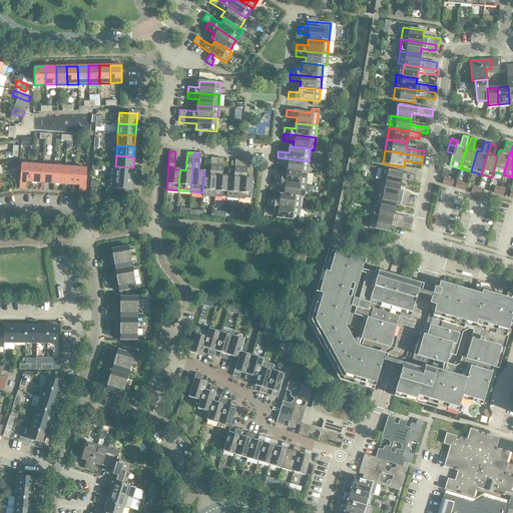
[(209,175),(204,175),(202,192),(202,196),(214,196),(217,158),(210,157),(209,175)]
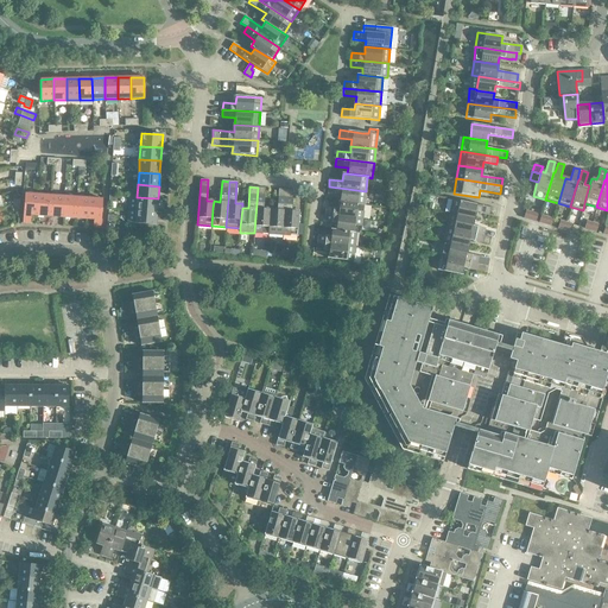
[(366,191),(329,187),(328,194),(341,195),(340,202),(365,206),(366,191)]
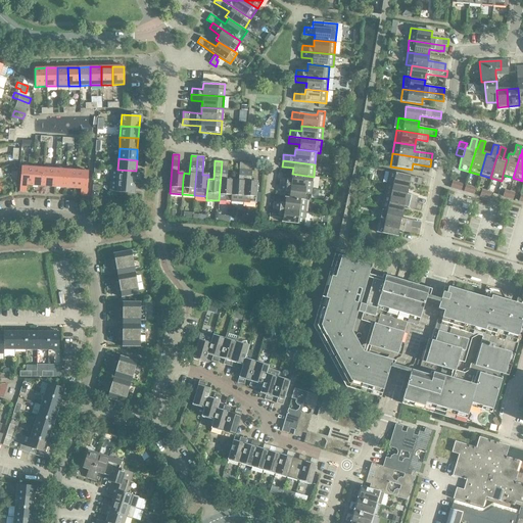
[(219,200),(231,201),(232,181),(227,180),(228,161),(222,161),(219,200)]
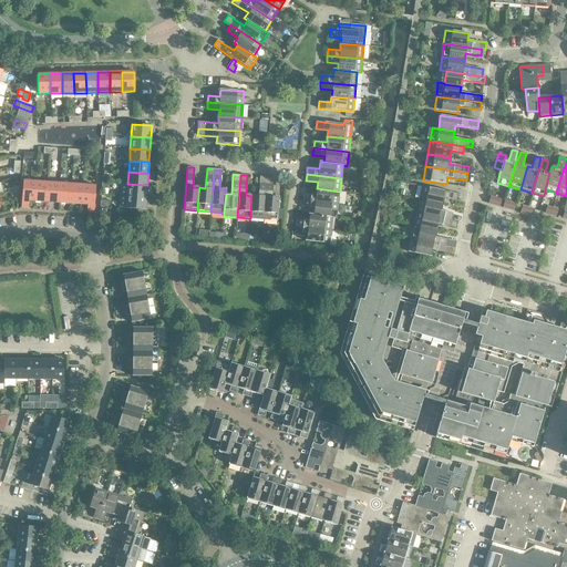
[(251,196),(250,218),(264,219),(267,177),(259,176),(258,196),(251,196)]
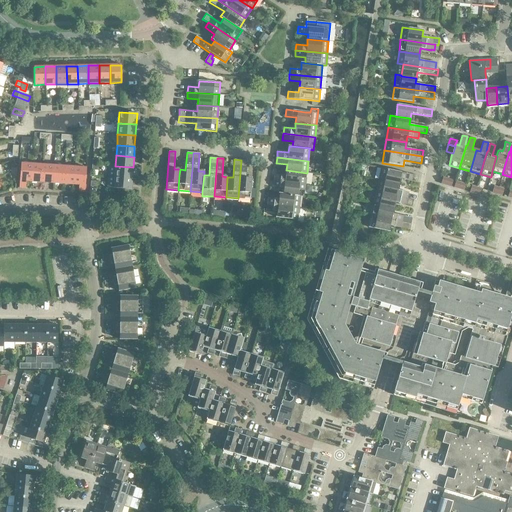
[(247,160),(241,160),(238,198),(250,199),(252,178),(246,178),(247,160)]
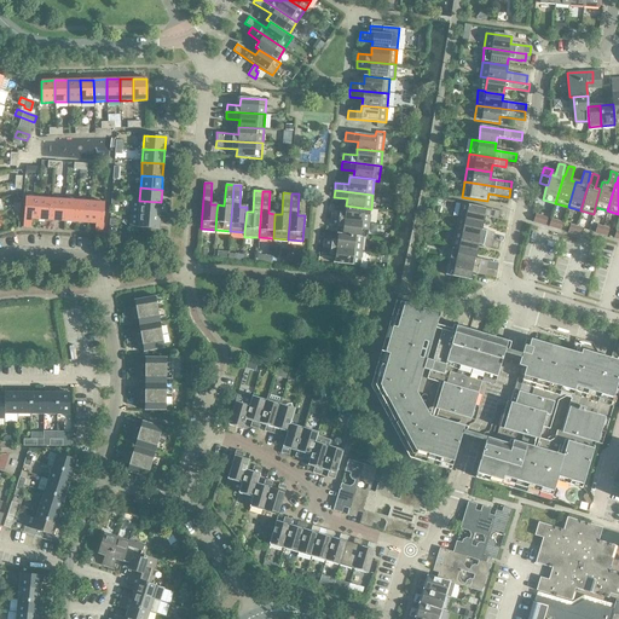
[(25,197),(23,227),(30,227),(32,219),(38,220),(39,198),(25,197)]
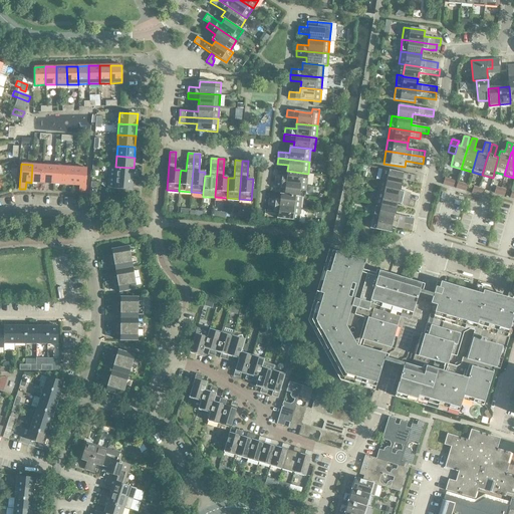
[(43,166),(32,165),(31,183),(42,183),(43,166)]
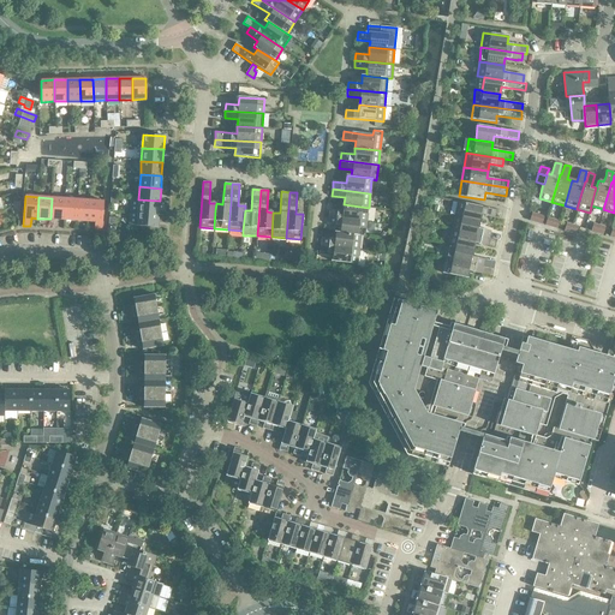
[(65,198),(52,198),(51,219),(63,220),(65,198)]
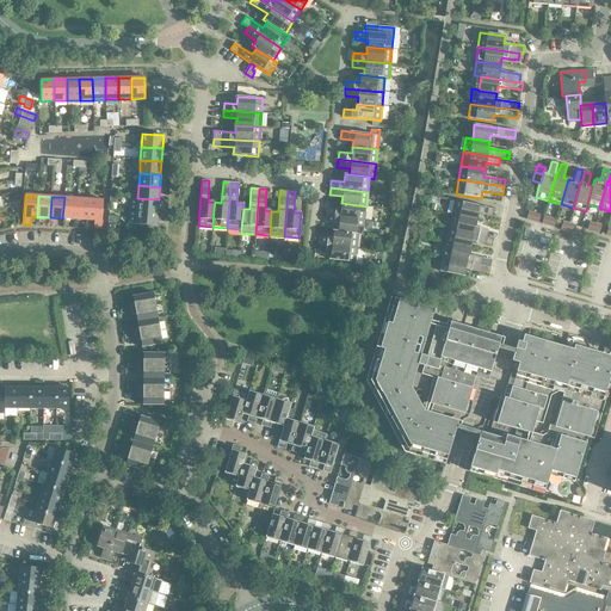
[(75,220),(76,198),(65,197),(62,218),(75,220)]
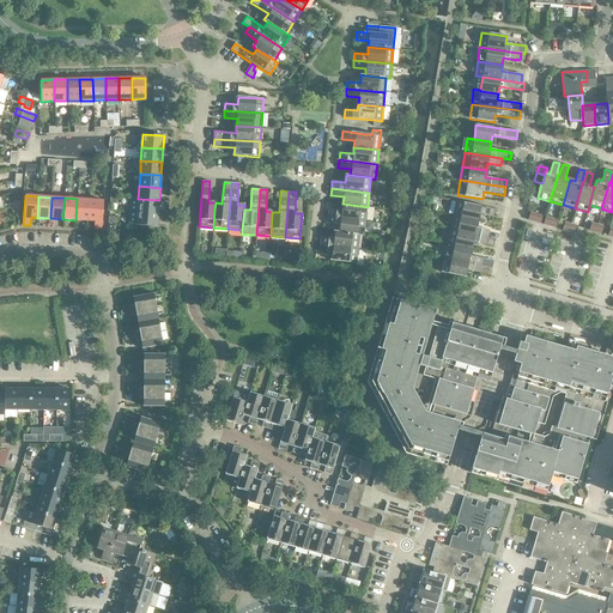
[(89,222),(90,200),(77,199),(76,220),(89,222)]
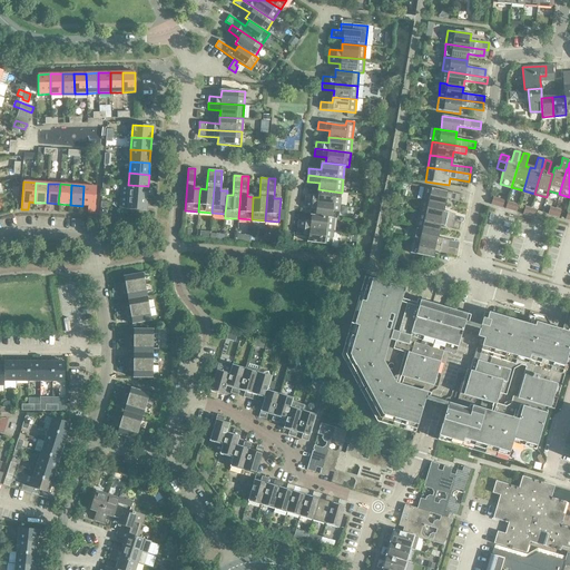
[(121,185),(120,196),(147,198),(148,186),(128,185),(121,185)]
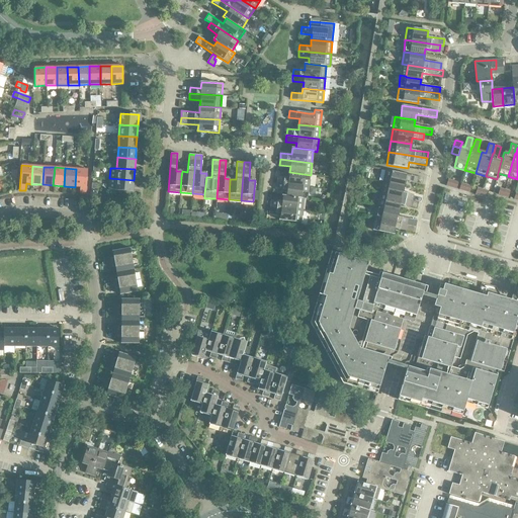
[(85,194),(87,170),(76,169),(75,187),(80,187),(79,194),(85,194)]
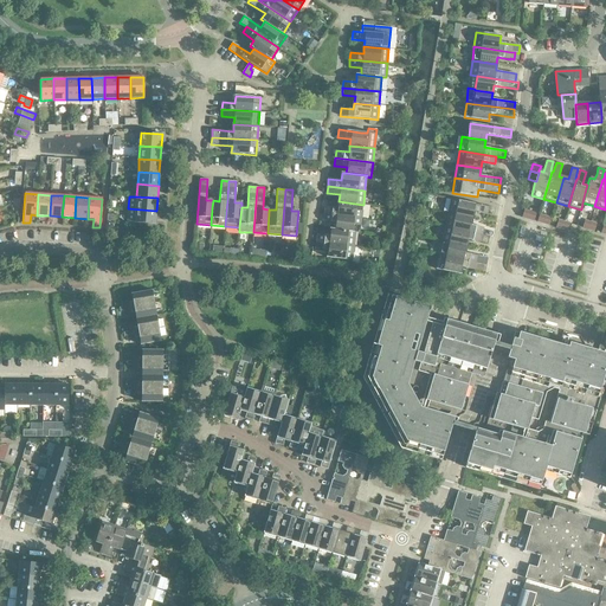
[(496,208),(451,199),(447,213),(472,218),(474,212),(494,216),(496,208)]
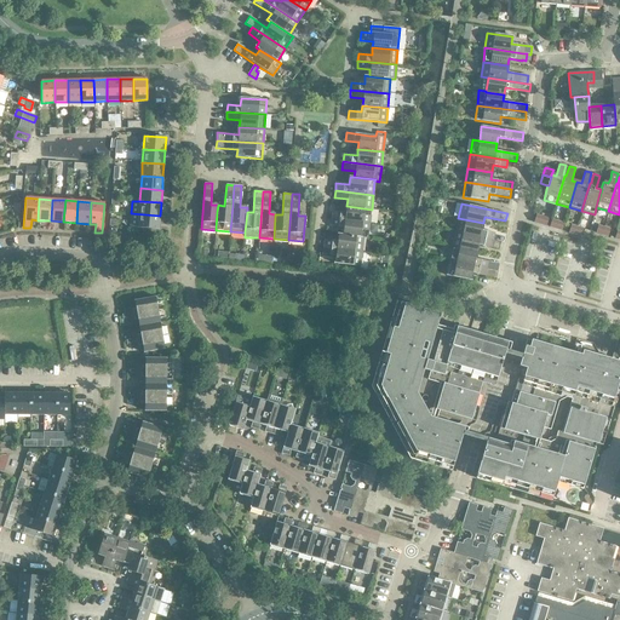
[(332,211),(332,219),(369,223),(372,210),(346,206),(345,213),(332,211)]
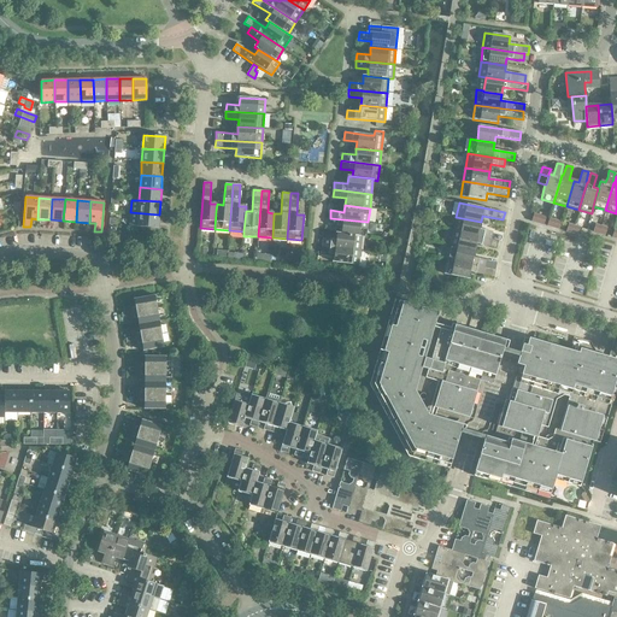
[(159,215),(130,212),(129,227),(158,228),(159,215)]
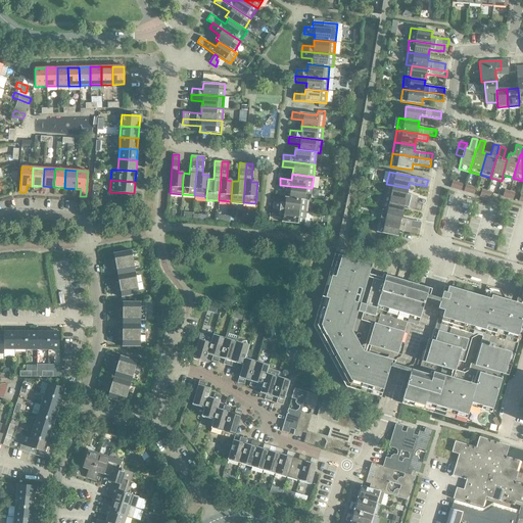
[(407,194),(408,188),(386,184),(384,195),(416,202),(417,196),(407,194)]
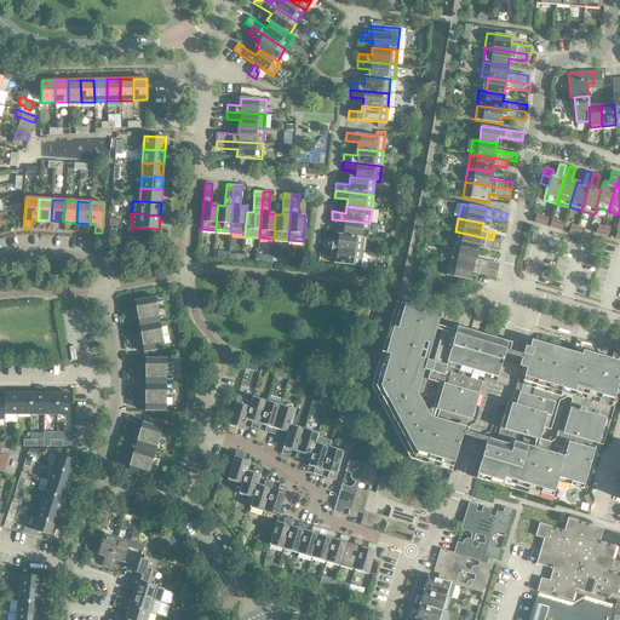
[(369,223),(332,219),(331,227),(344,228),(343,234),(363,237),(368,239),(369,223)]
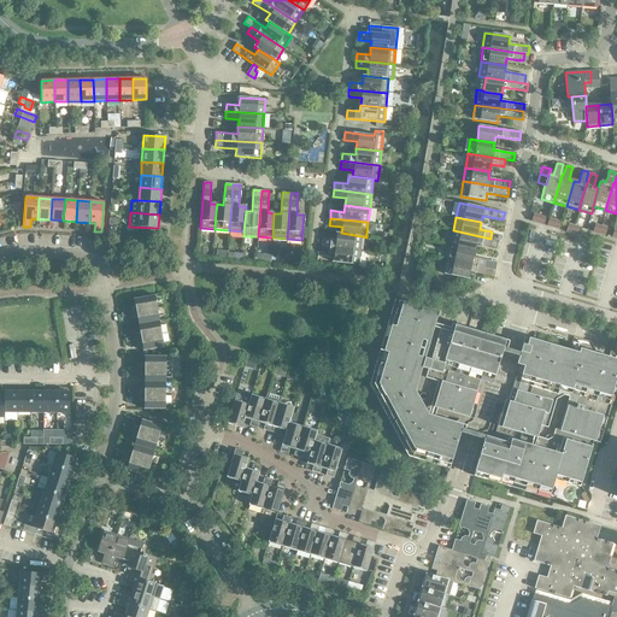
[(498,240),(491,239),(453,230),(450,246),(457,247),(475,251),(476,244),(497,248),(498,240)]
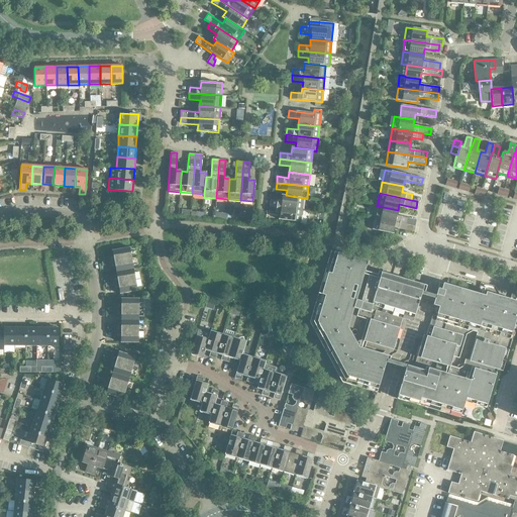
[(301,210),(303,198),(286,195),(282,195),(282,201),(271,200),(270,206),(301,210)]
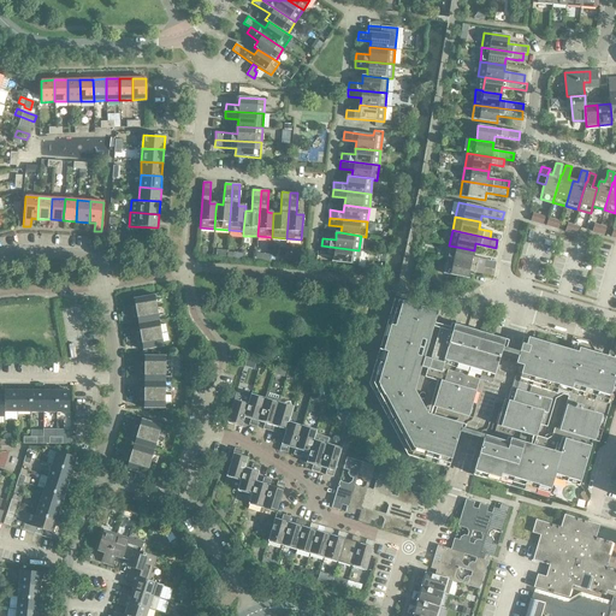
[(357,265),(359,250),(321,246),(320,253),(333,254),(332,261),(357,265)]
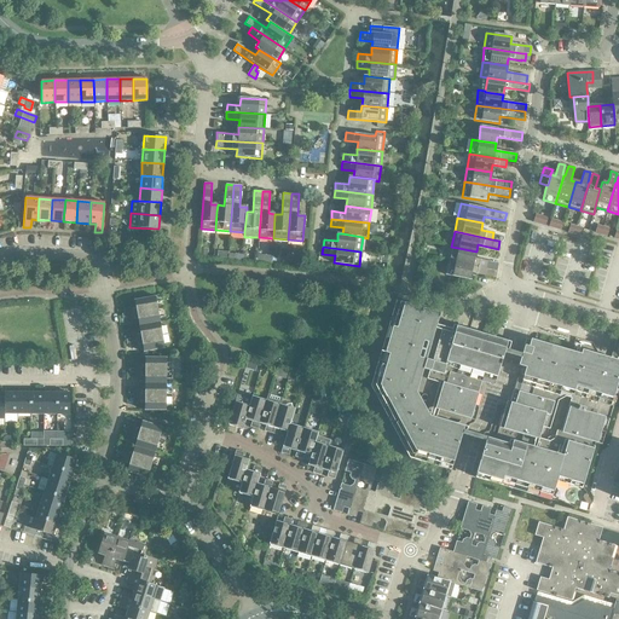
[(458,248),(451,247),(449,260),(497,271),(498,264),(474,258),(476,252),(458,248)]
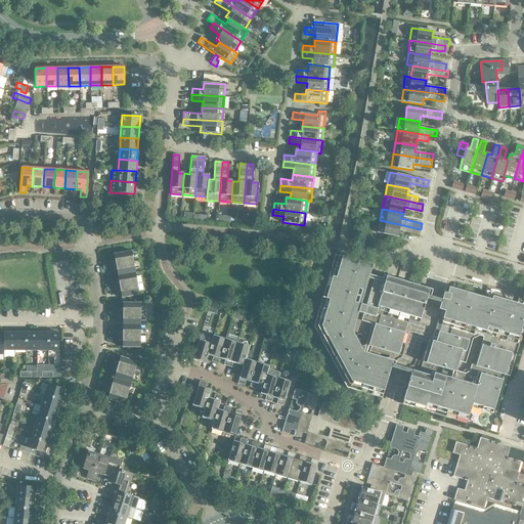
[(421,229),(380,220),(377,232),(397,236),(399,231),(420,235),(421,229)]
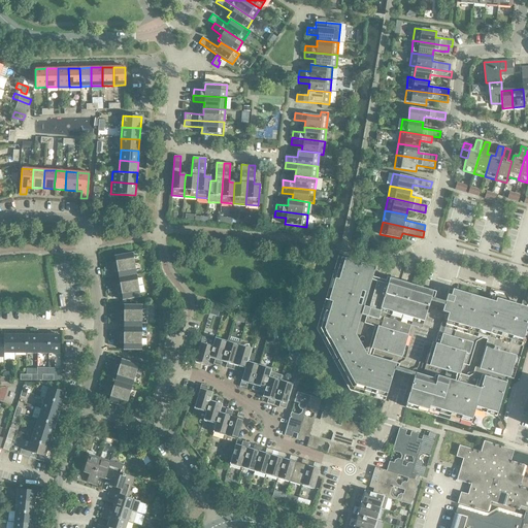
[(136,275),(132,253),(114,256),(119,278),(136,275)]
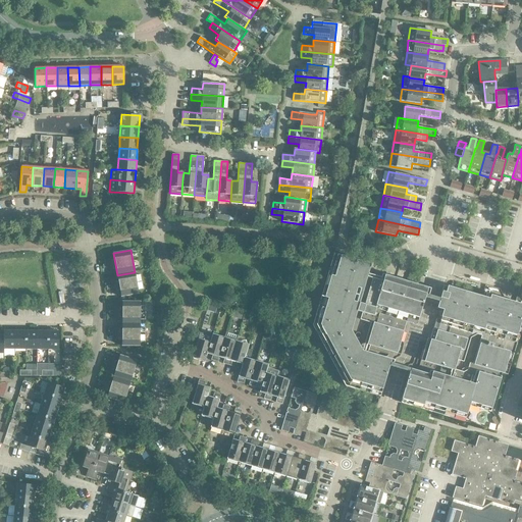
[(362,263),(334,255),(313,326),(345,383),(378,394),(386,367),(382,366),(372,362),(373,360),(365,358),(364,360),(355,357),(341,332),(352,296),(355,297),(357,289),(354,289),(362,263)]
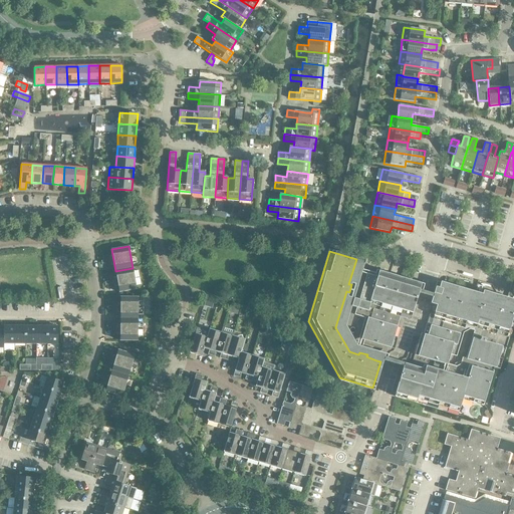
[(133,268),(115,271),(119,292),(137,289),(134,275),(133,268)]
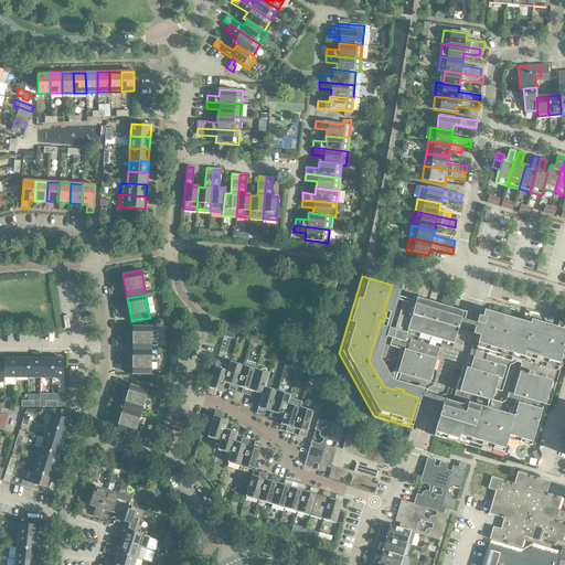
[(395,329),(388,328),(386,336),(392,338),(390,345),(402,349),(394,372),(429,382),(437,359),(409,350),(413,340),(451,351),(460,322),(461,318),(403,300),(395,329)]
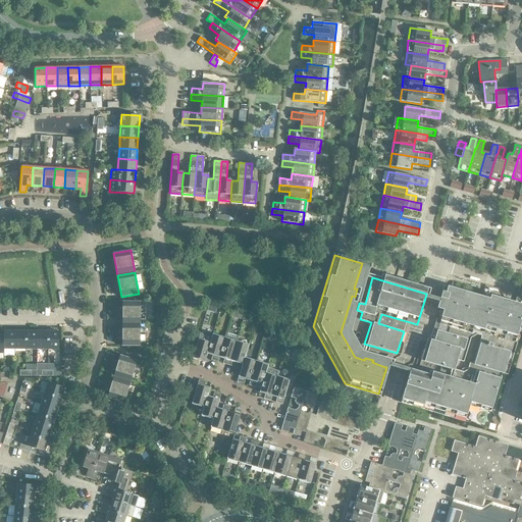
[(449,345),(431,340),(424,361),(448,368),(452,358),(464,362),(481,303),(450,294),(452,288),(445,285),(440,298),(439,302),(437,308),(448,311),(445,321),(455,324),(449,345)]
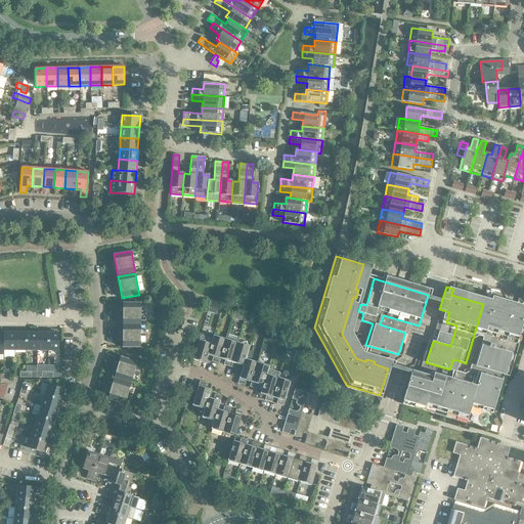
[(140,303),(123,302),(123,325),(140,325),(140,303)]
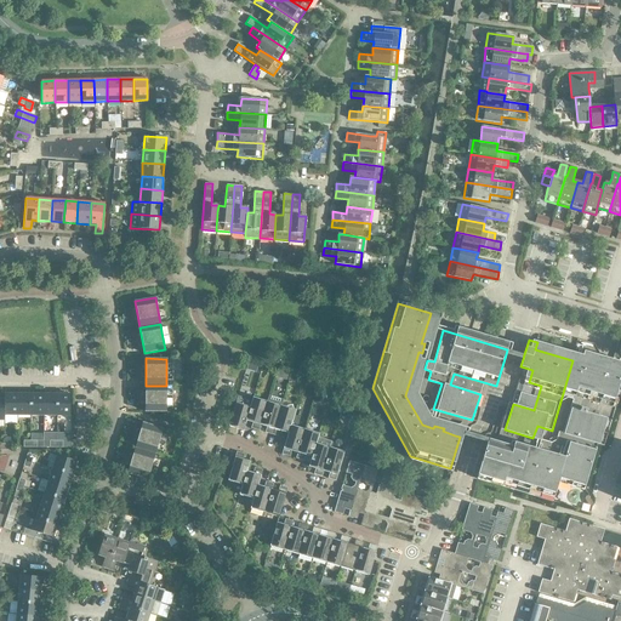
[(477,478),(547,500),(553,479),(585,488),(598,444),(604,446),(616,408),(614,406),(620,382),(620,370),(586,359),(567,421),(571,422),(568,434),(559,431),(558,438),(553,437),(550,438),(550,442),(542,440),(537,457),(510,448),(510,445),(501,443),(500,445),(488,442),(477,478)]
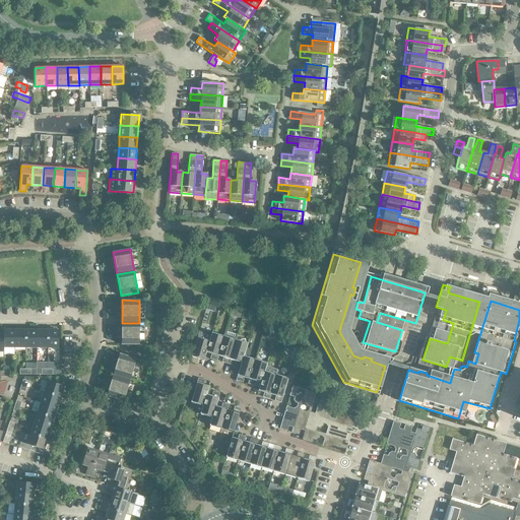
[(216,305),(208,303),(206,309),(214,312),(216,305)]
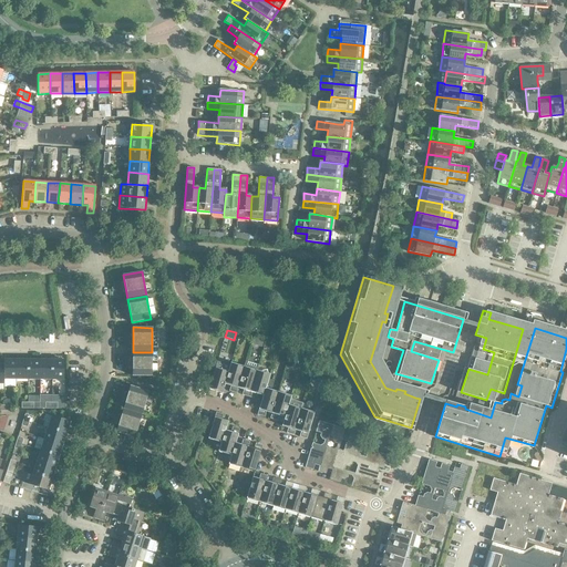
[(292,356),(301,358),(305,351),(296,348),(292,356)]
